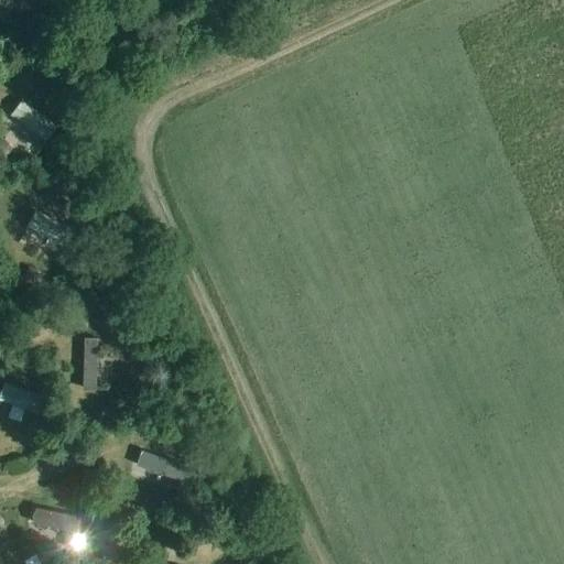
[(57,126),(22,98),(10,114),(45,141),(57,126)]
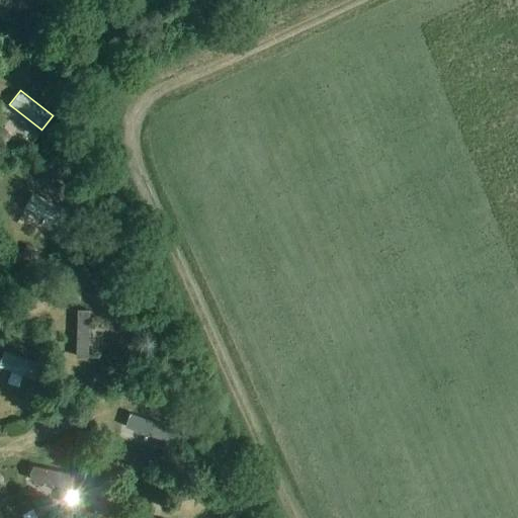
[(0,107),(0,126),(8,132),(16,116),(0,107)]
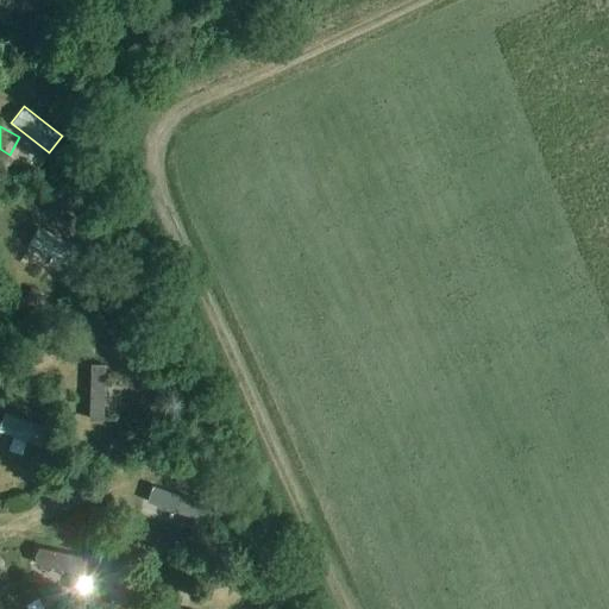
[(81,245),(38,225),(22,258),(66,278),(81,245)]
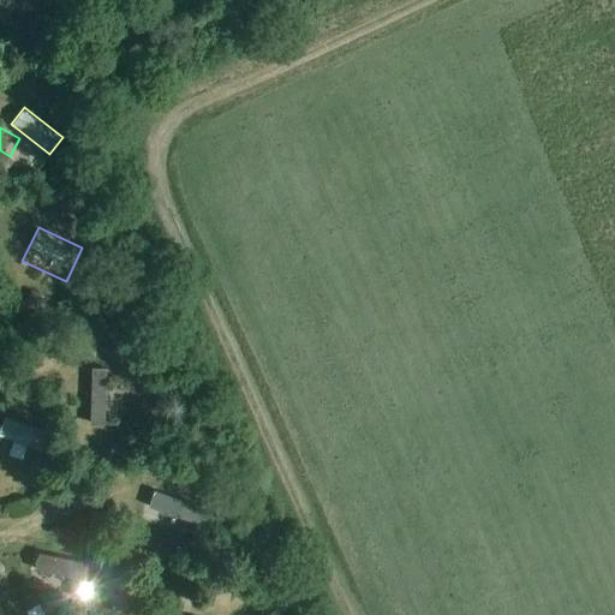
[(45,298),(31,293),(25,306),(39,312),(45,298)]
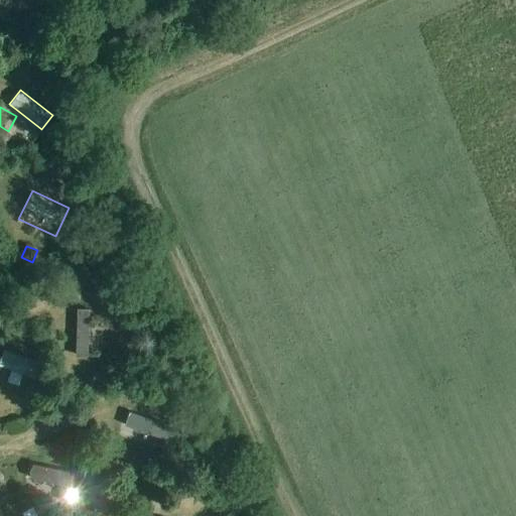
[(124,447),(132,430),(95,413),(87,430),(124,447)]
